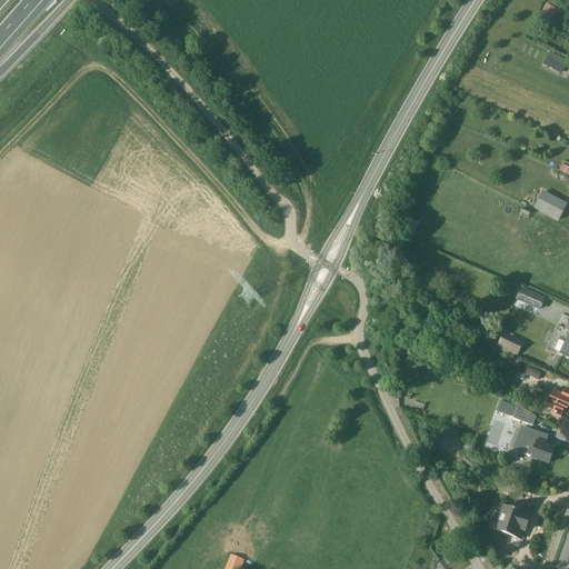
[(555,9),(546,3),(539,18),(547,22),(555,9)]
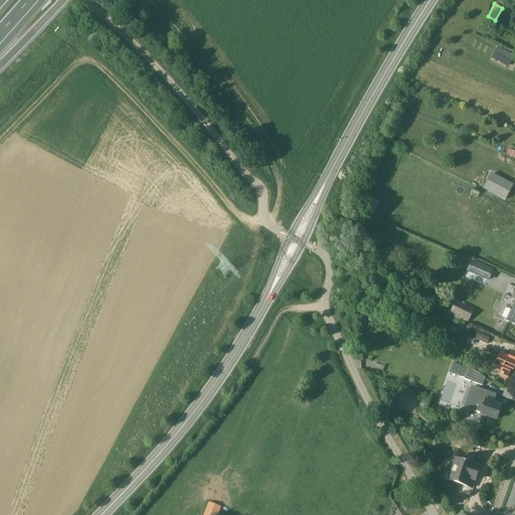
[(492,58),(508,67),(514,56),(498,47),(492,58)]
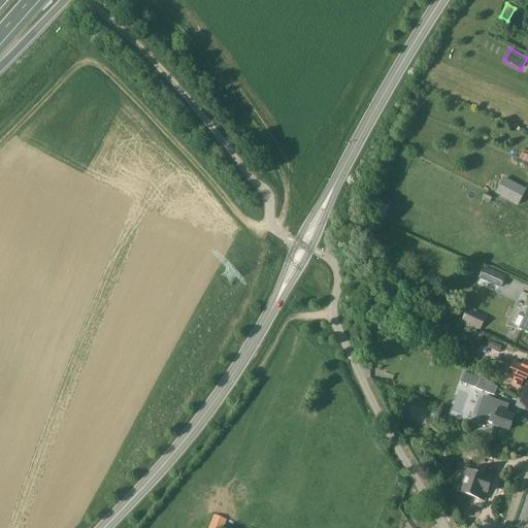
[(526,190),(503,178),(495,194),(518,206),(526,190)]
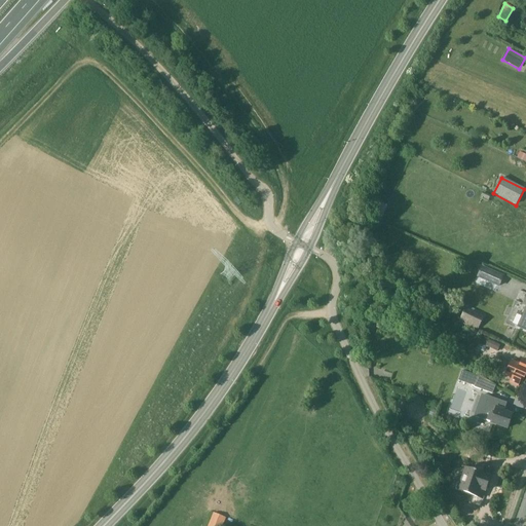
[(478,276),(499,287),(504,275),(482,266),(478,276)]
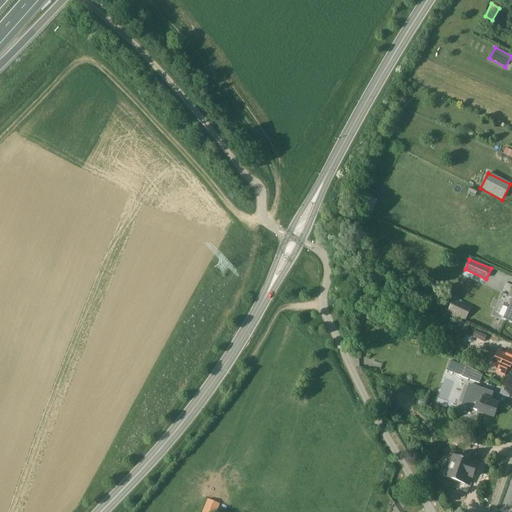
[(389,284),(398,288),(401,281),(393,277),(389,284)]
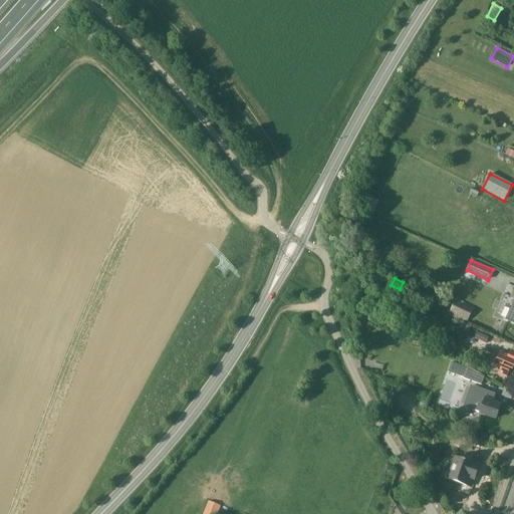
[(472,309),(455,301),(449,315),(466,323),(472,309)]
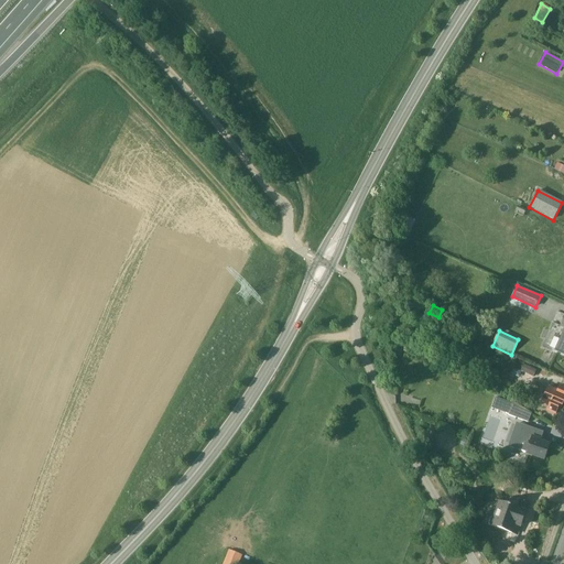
[(393,338),(393,342),(394,351),(402,351),(402,340),(402,337),(393,338)]
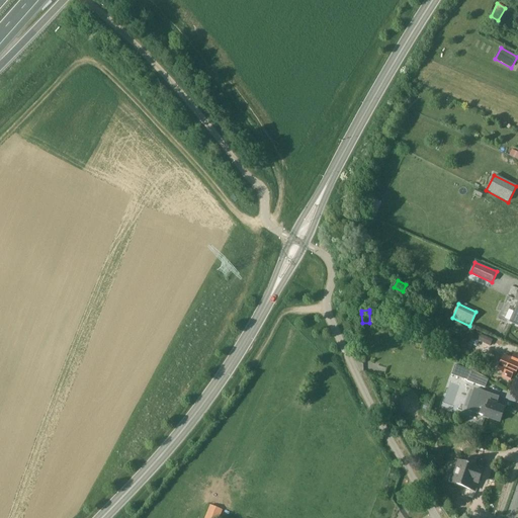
[(490,346),(492,340),(481,335),(479,341),(490,346)]
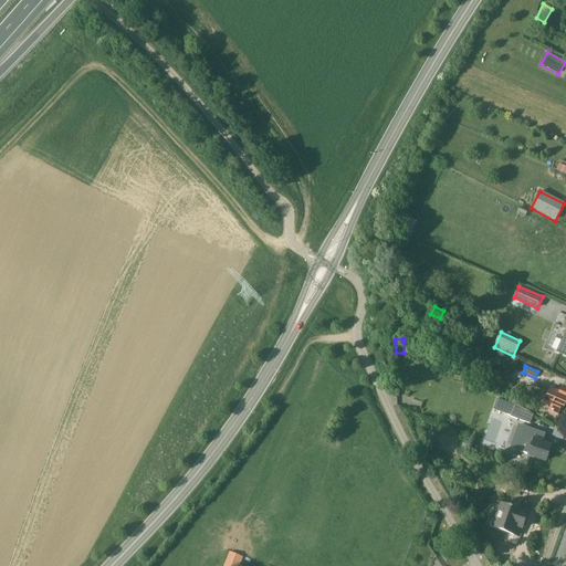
[(559,392),(551,388),(544,404),(551,407),(548,412),(556,416),(559,410),(562,412),(565,402),(565,388),(563,387),(559,392)]
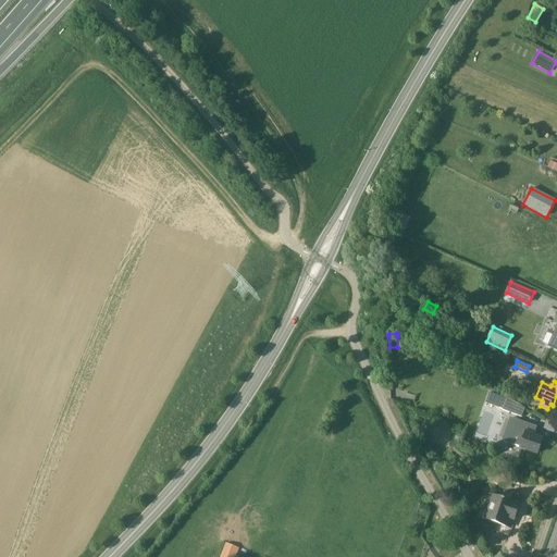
[(524,408),(506,400),(502,410),(521,418),(524,408)]
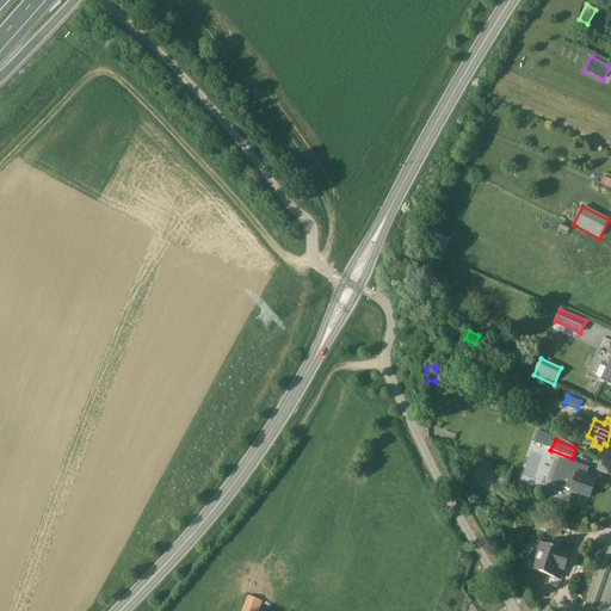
[(574,464),(562,460),(556,475),(563,477),(560,487),(571,491),(571,492),(590,498),(594,482),(585,479),(586,476),(576,474),(571,471),(574,464)]
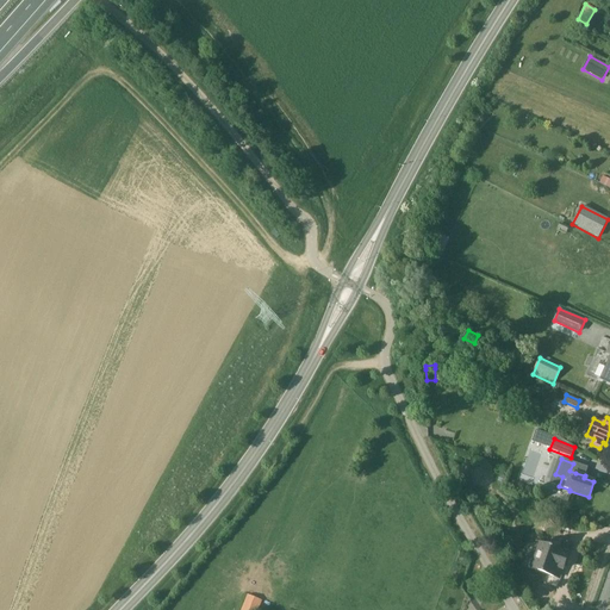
[(542,542),(542,545),(541,545),(535,562),(531,561),(529,568),(554,577),(555,573),(560,576),(572,545),(562,541),(561,545),(561,546),(560,551),(549,547),(551,545),(542,542)]
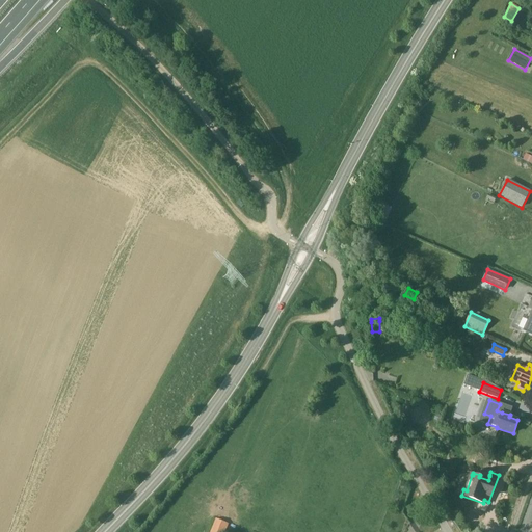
[(224,531),(227,528),(229,524),(217,520),(211,531),(224,531)]
